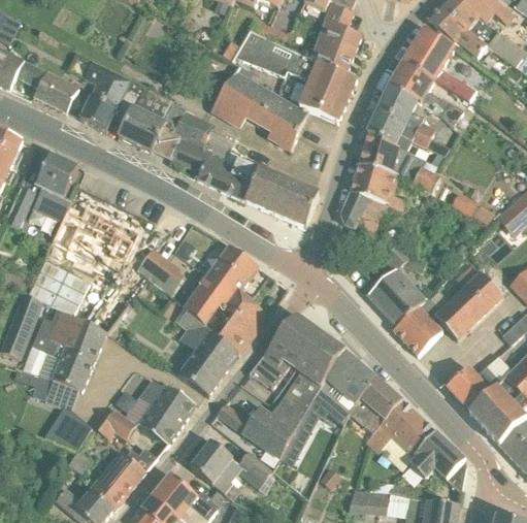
[(213,8),(224,13),(228,4),(218,0),(213,8)]
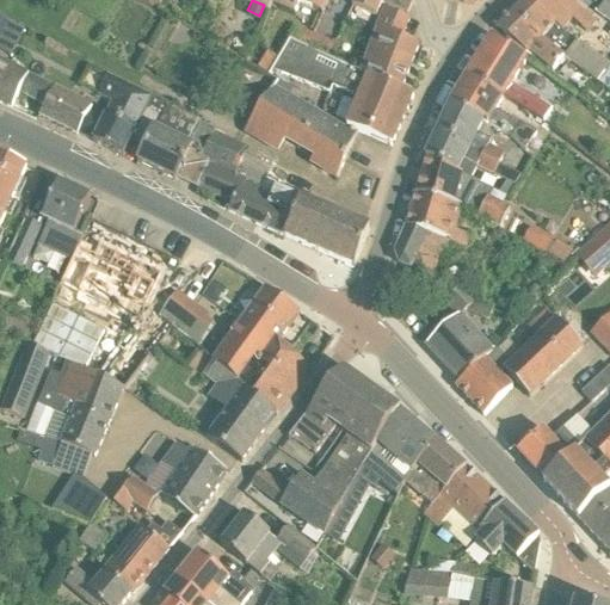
[(381,2),(382,0),(387,0),(407,8),(411,0),(350,0),(376,13),(381,2)]
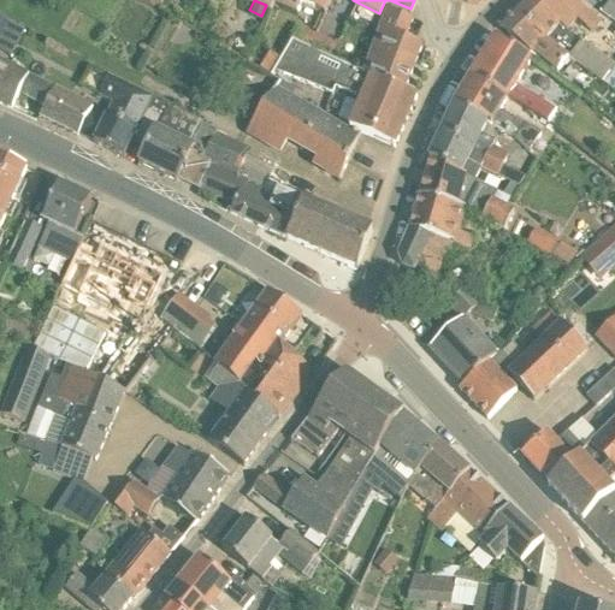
[(591,28),(602,16),(581,0),(520,0),(515,6),(614,83),(614,59),(573,28),(566,36),(555,27),(560,21),(568,27),(577,16),(591,28)]
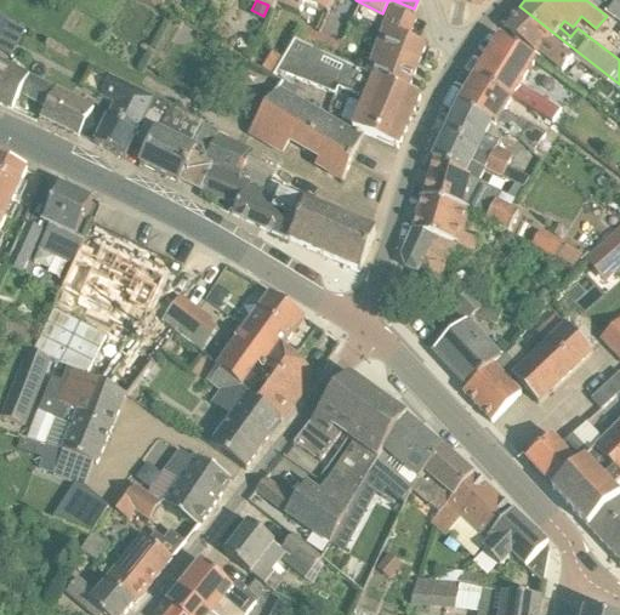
[(365,67),(407,86),(425,40),(408,33),(415,15),(390,4),(380,24),(384,26),(365,67)]
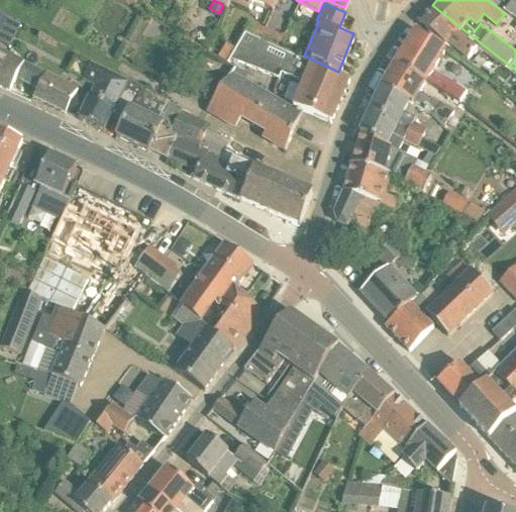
[(515,74),(515,70),(432,5),(418,18),(446,43),(447,40),(468,56),(477,44),(515,74)]
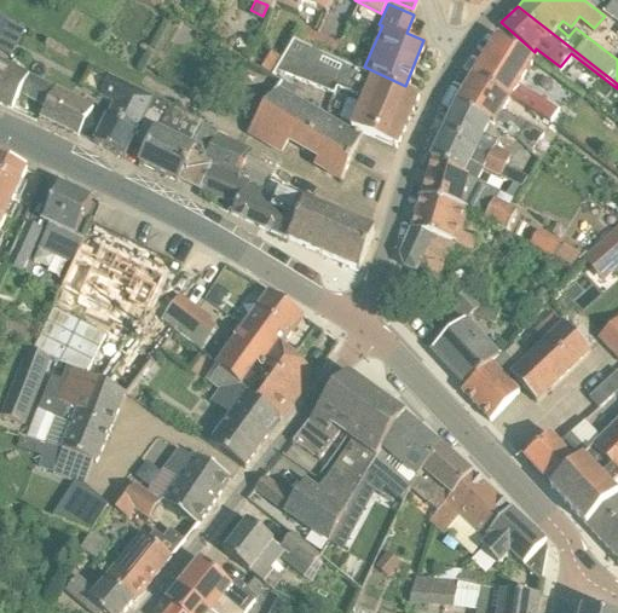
[(535,56),(529,52),(497,33),(473,68),(506,90),(513,94),(549,120),(559,104),(519,80),(535,56)]
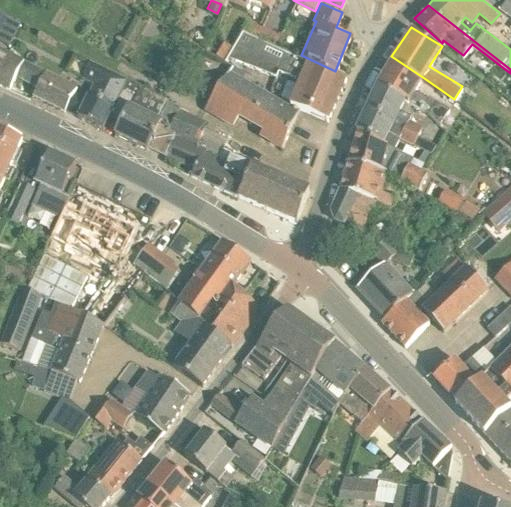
[(274,43),(257,35),(241,28),(228,54),(275,73),(277,67),(294,74),(292,80),(298,83),(290,103),(326,118),(325,118),(327,119),(346,76),(335,72),(335,71),(301,55),(301,56),(274,43)]
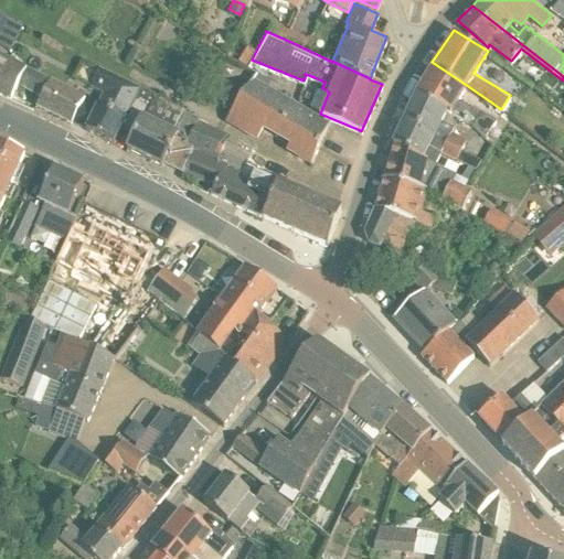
[(0,90),(10,96),(17,82),(25,64),(0,51),(0,90)]
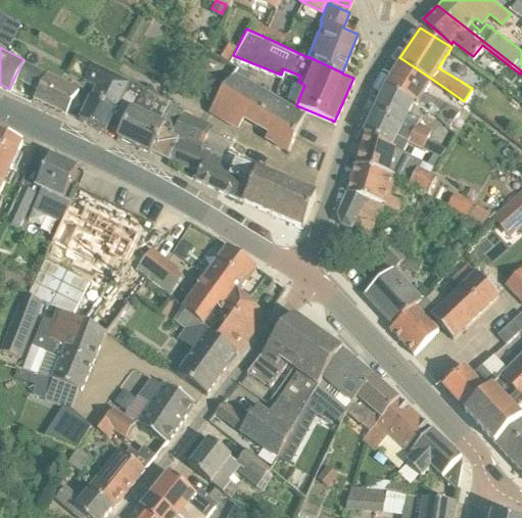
[(425,91),(433,80),(427,76),(399,57),(384,83),(412,102),(413,100),(448,124),(459,109),(436,95),(435,97),(425,91)]
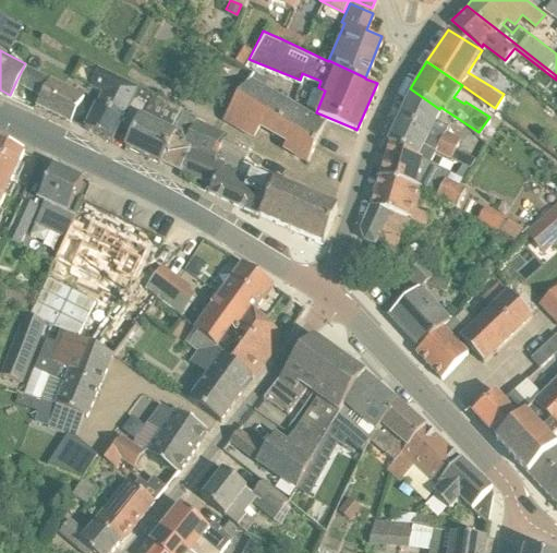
[(120,122),(140,85),(97,62),(87,82),(99,88),(93,103),(83,124),(111,139),(120,122)]
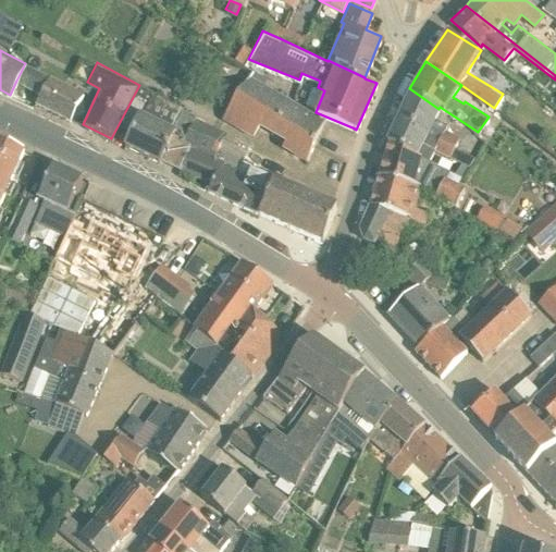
[(81,97),(83,93),(25,63),(16,81),(40,93),(36,100),(70,118),(83,124),(93,102),(81,97)]
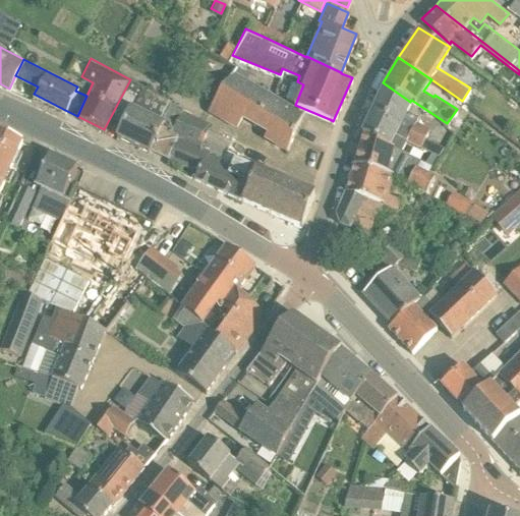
[(286,149),(302,112),(232,69),(212,102),(208,108),(236,125),(242,115),(267,129),(262,137),(286,149)]
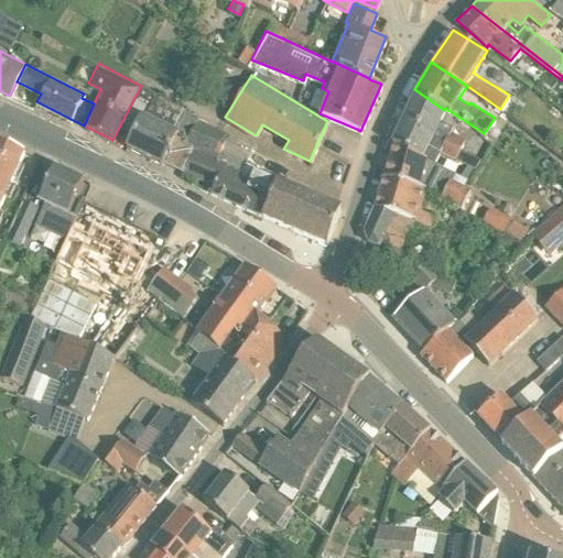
[(196,119),(198,116),(141,86),(121,123),(133,129),(126,145),(161,162),(162,160),(183,170),(192,146),(184,142),(196,119)]
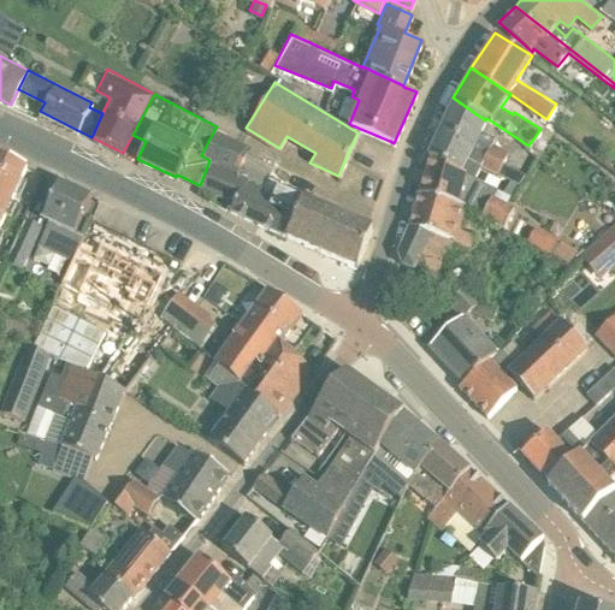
[(472,146),(502,161),(508,149),(491,141),(494,136),(480,130),(485,120),(453,98),(439,129),(472,146)]
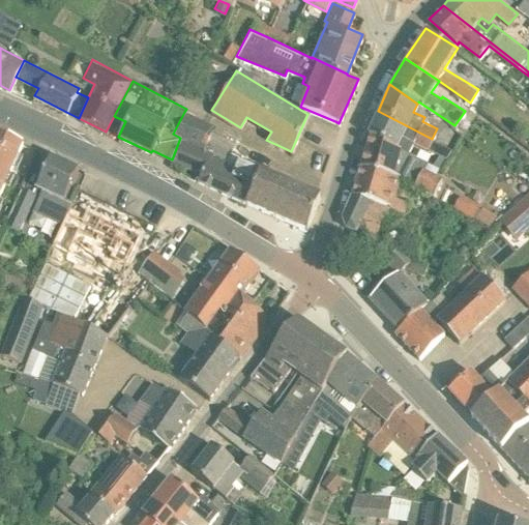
[(412,141),(428,148),(432,139),(406,125),(378,111),(369,132),(409,150),(412,141)]
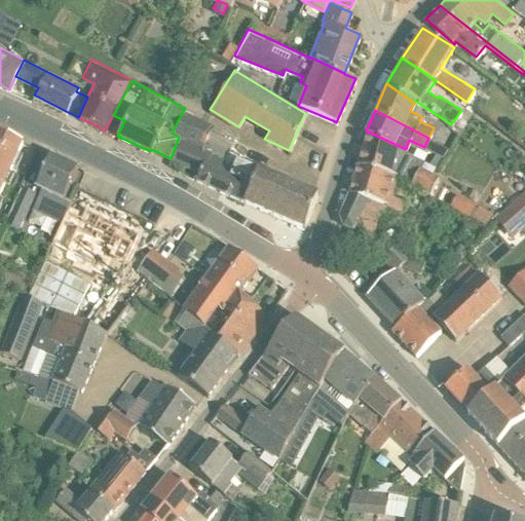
[(229,147),(208,135),(212,126),(183,111),(172,133),(179,137),(234,165),(229,174),(251,184),(244,199),(272,212),(278,196),(265,189),(272,173),(237,158),(239,154),(229,149),(229,147)]
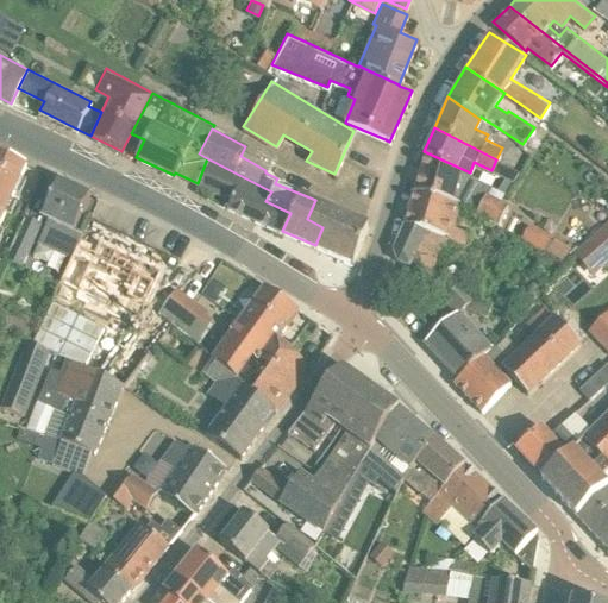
[(0,186),(12,192),(26,162),(0,149),(0,186)]
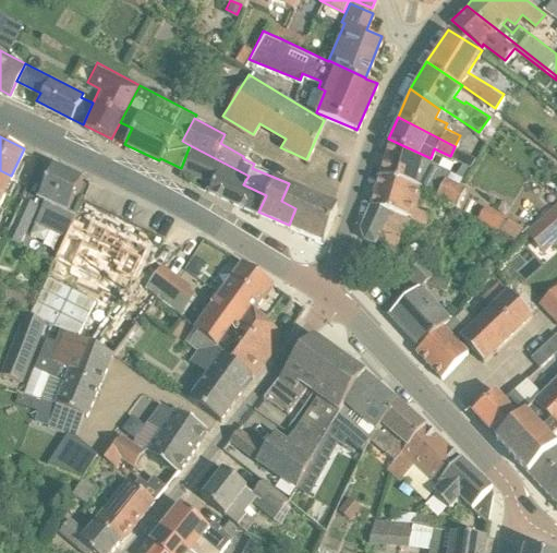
[(465,187),(447,177),(421,161),(388,139),(378,172),(421,185),(435,195),(456,205),(465,187)]
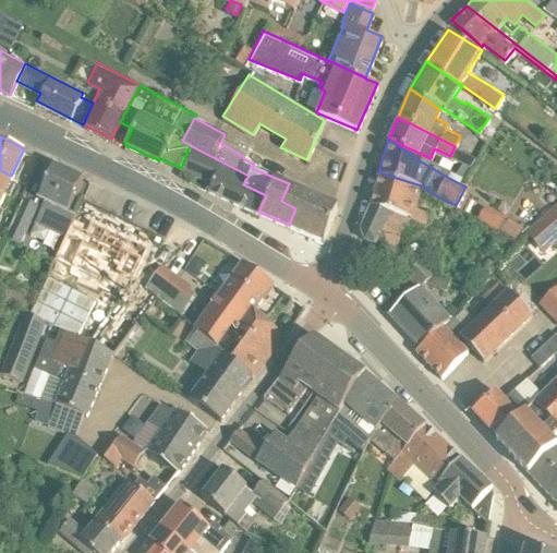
[(213,180),(208,189),(233,201),(258,212),(266,195),(243,184),(249,176),(190,145),(181,168),(213,180)]
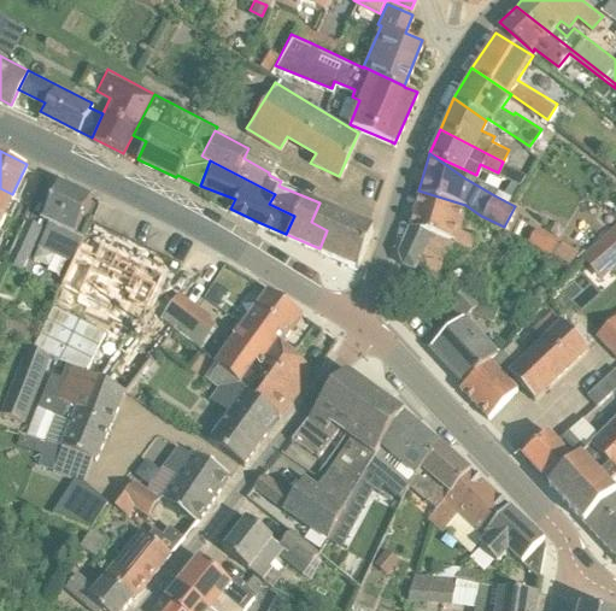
[(82,234),(74,230),(91,193),(59,178),(41,216),(48,219),(37,242),(71,258),(82,234)]
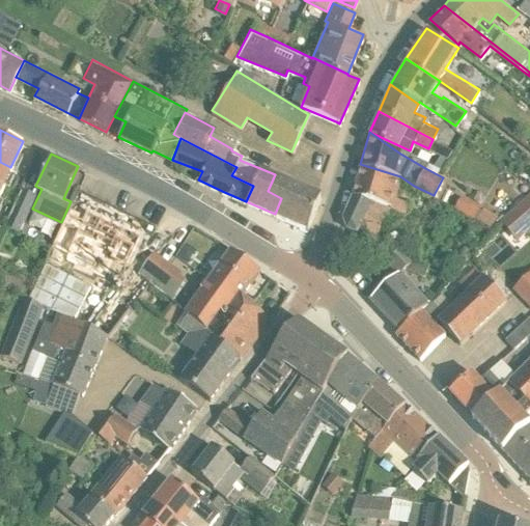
[(434,164),(441,168),(447,157),(440,154),(434,164)]
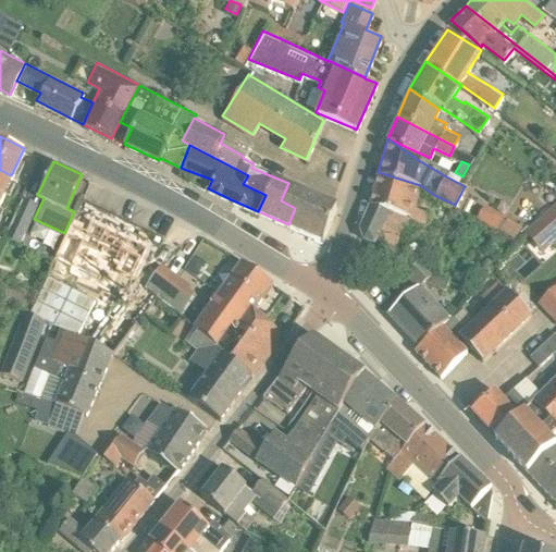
[(0,199),(11,175),(0,170),(0,199)]
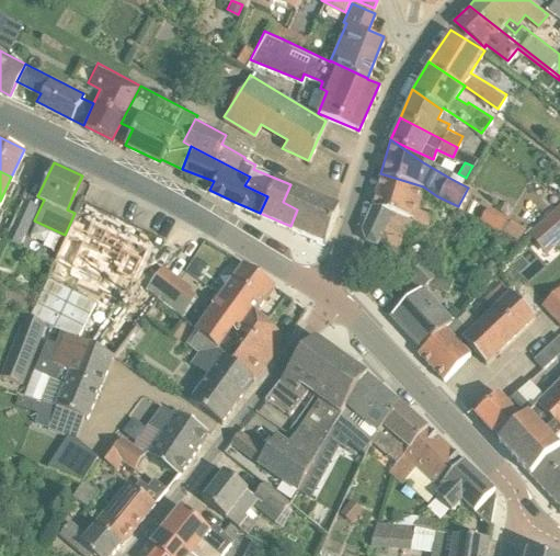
[(432,214),(416,207),(423,186),(380,173),(373,203),(362,228),(366,238),(377,242),(378,240),(384,244),(399,247),(412,218),(429,226),(432,214)]
